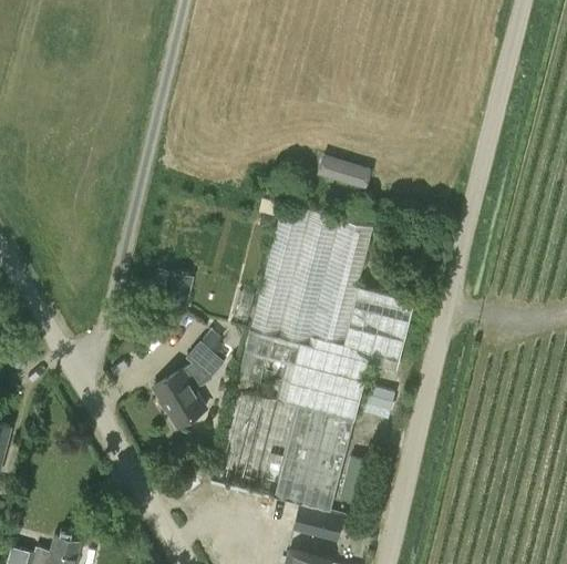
[(317,173),(367,187),(372,167),(322,154),(317,173)]
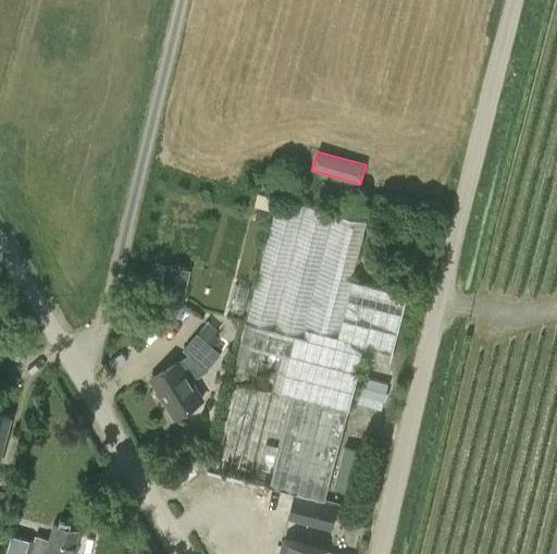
[(207,472),(325,502),(364,348),(392,355),(406,298),(350,283),(366,224),(277,201),(207,472)]
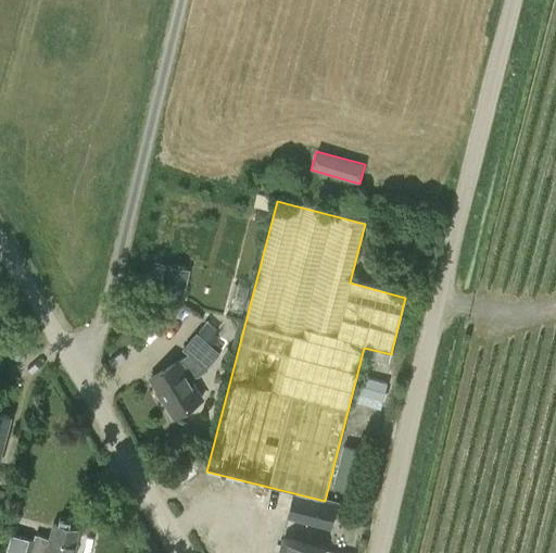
[(162,281),(165,268),(155,265),(152,278),(162,281)]
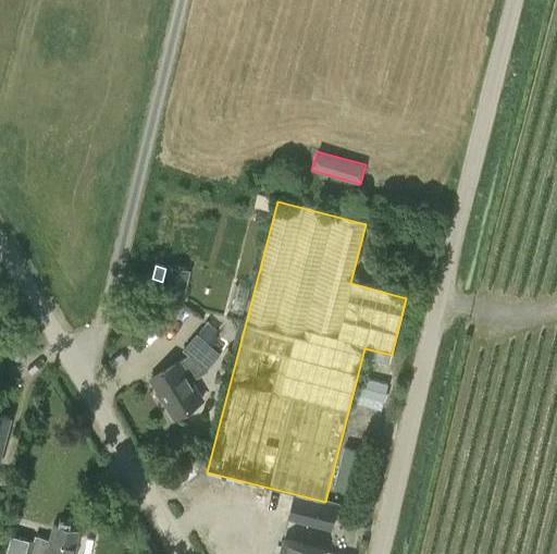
[(181,304),(188,273),(165,268),(165,269),(162,282),(158,298),(181,304)]
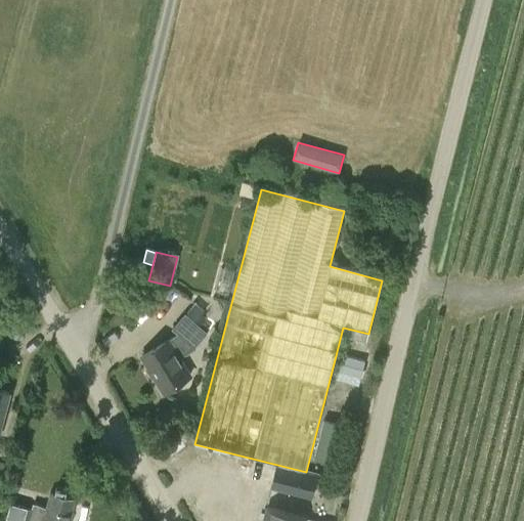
[(197,351),(193,348),(206,335),(184,316),(172,332),(176,336),(169,341),(169,342),(140,358),(162,395),(190,378),(180,360),(197,351)]
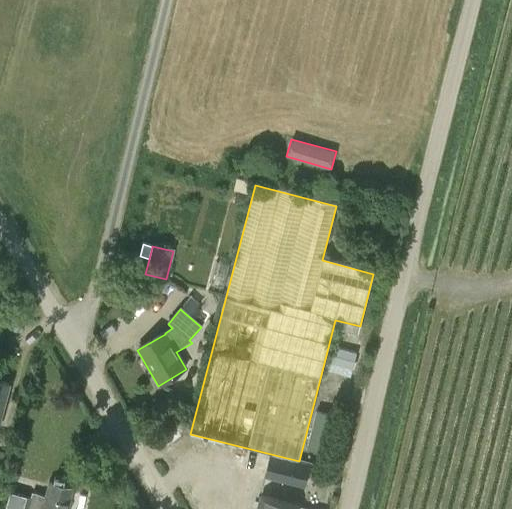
[(0,417),(8,386),(0,383),(0,417)]
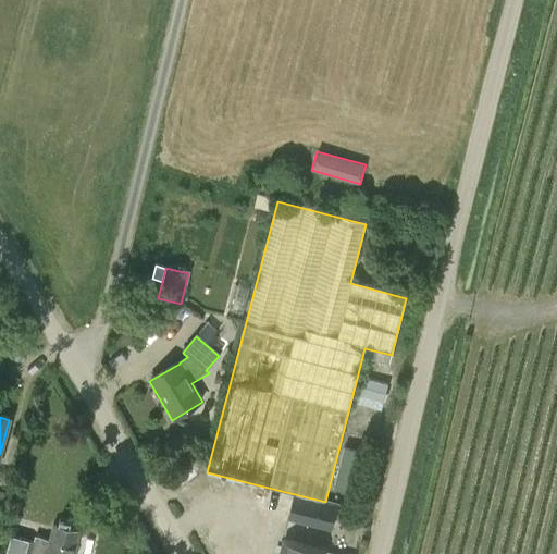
[(286,522),(331,533),(337,507),(293,496),(286,522)]
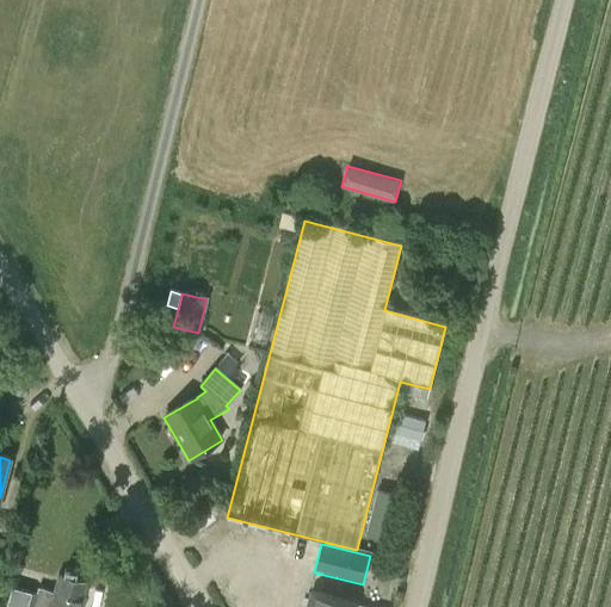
[(81,606),(87,586),(57,577),(53,594),(37,589),(32,606),(24,606),(28,594),(4,587),(0,601),(0,606),(81,606)]
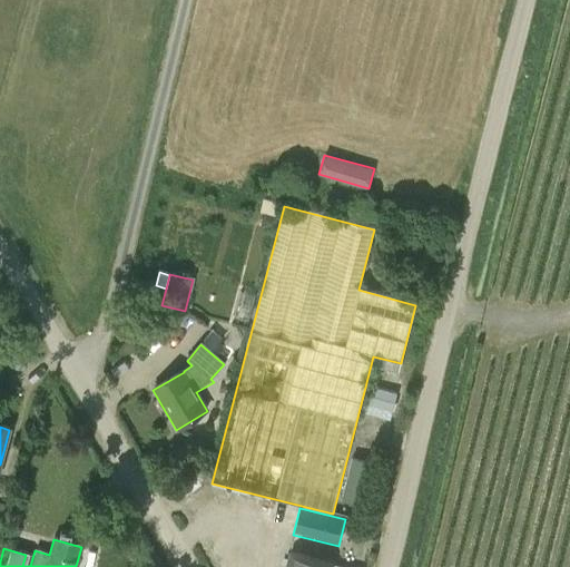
[(290,556),(286,566),(327,566),(290,556)]
